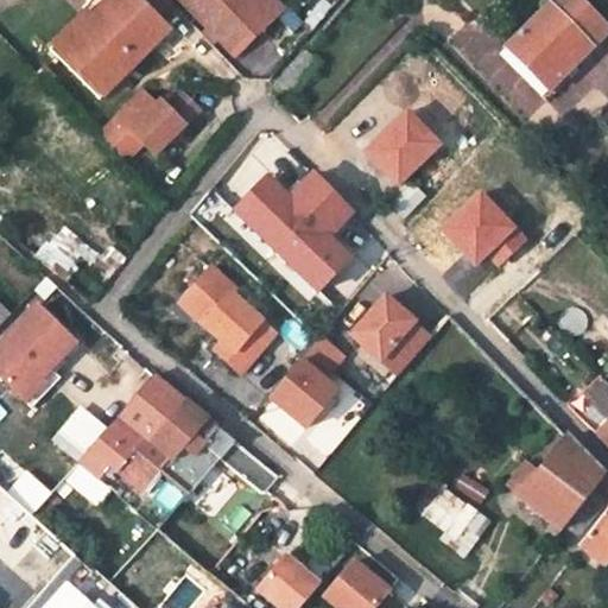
[(93,18),(109,1),(107,0),(99,0),(49,49),(99,100),(105,94),(67,55),(99,23),(93,18)]
